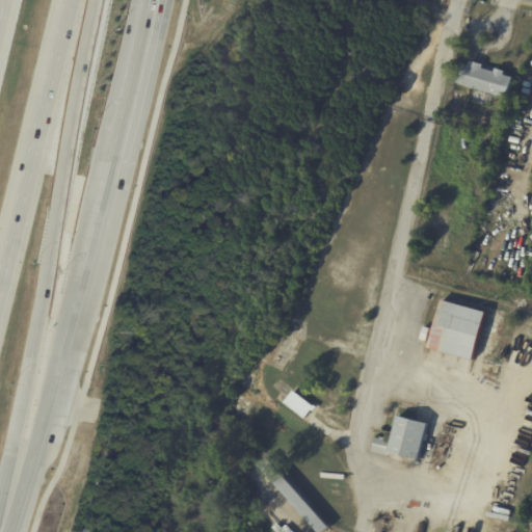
[(474,60),(484,63),(483,68),(495,71),(496,68),(506,70),(505,74),(512,76),(506,97),(456,82),(461,62),(469,64),(469,63),(470,63),(471,60),(474,60)]
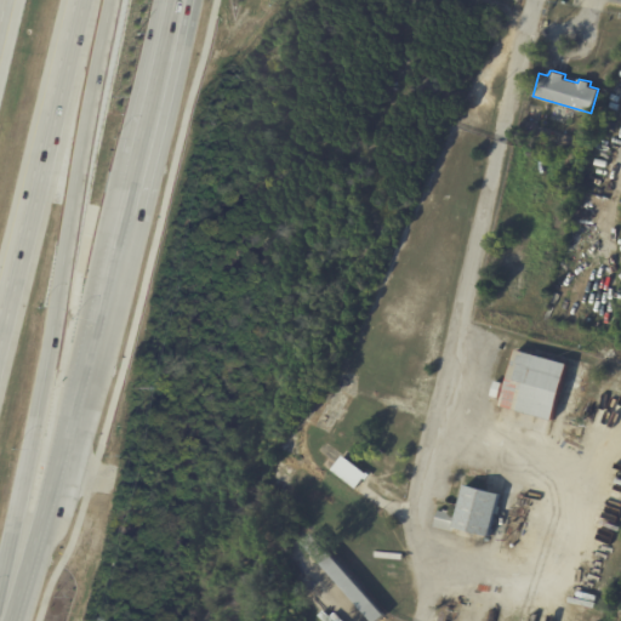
[(560,362),(569,364),(553,420),(502,406),(503,399),(491,396),(496,381),(507,385),(517,349),(560,362)]
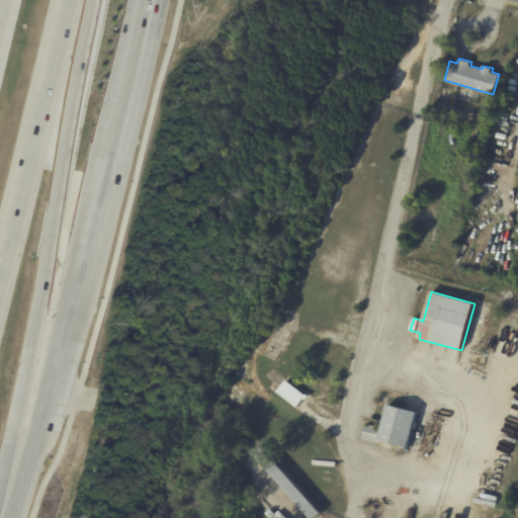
[(275,394),(297,406),(306,394),(283,380),(275,394)]
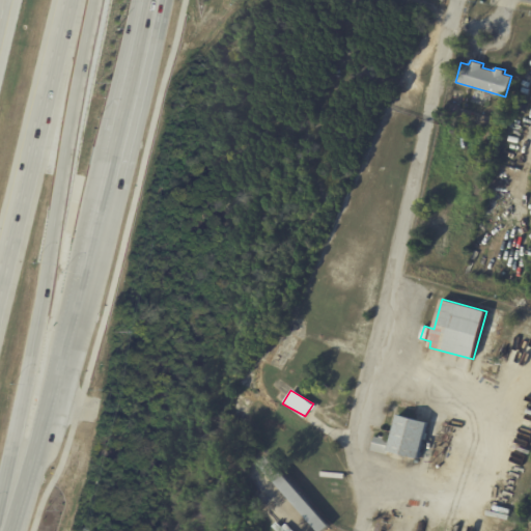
[(250,400),(247,408),(234,401),(238,394),(250,400)]
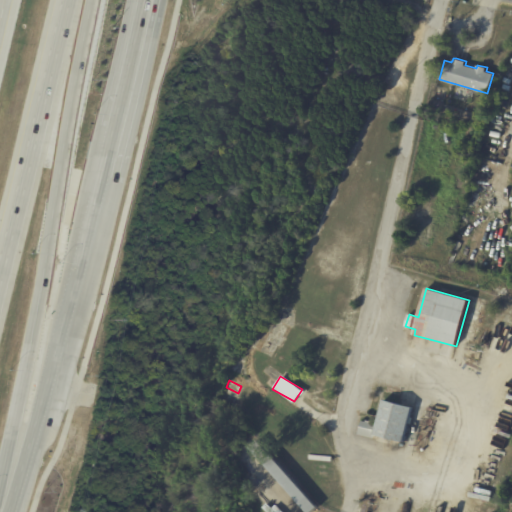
[(411,408),(402,443),(373,435),(372,438),(357,434),(360,421),(364,422),(365,420),(370,421),(370,423),(375,425),(381,400),(411,408)]
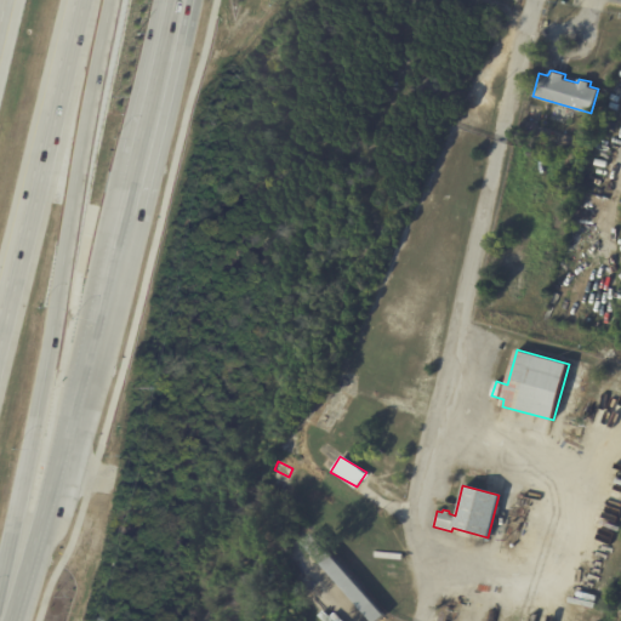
[(383,616),(379,620),(371,620),(303,543),(312,535),(385,616),(383,616)]
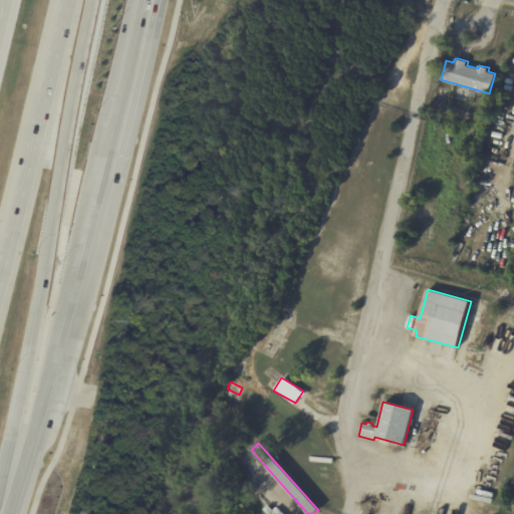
All buildings are outlined.
